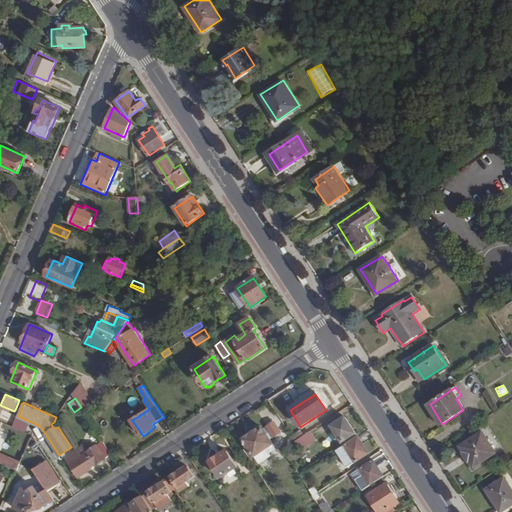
[(355,434),(344,418),(331,426),(334,432),(331,434),(334,440),(338,437),(342,443),(355,434)]
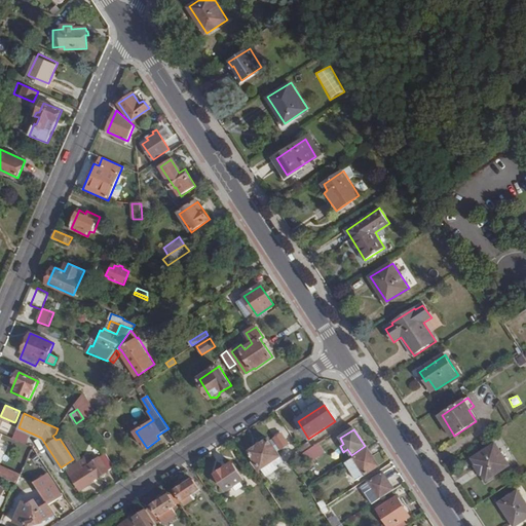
[(26,437),(15,431),(13,438),(24,442),(26,437)]
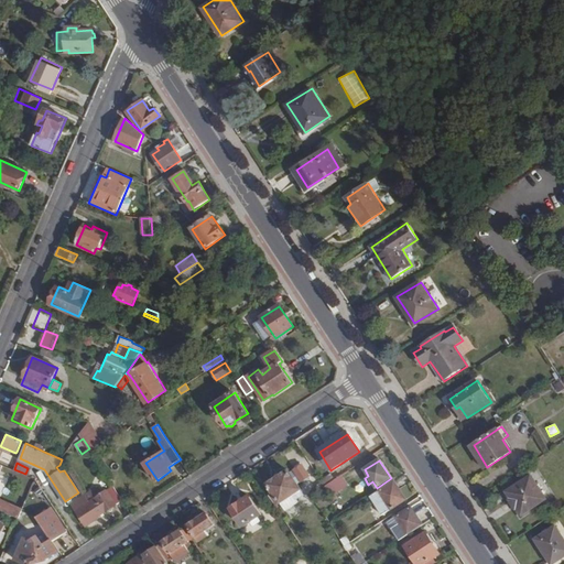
[(301,466),(294,470),(301,481),(303,484),(310,479),(301,466)]
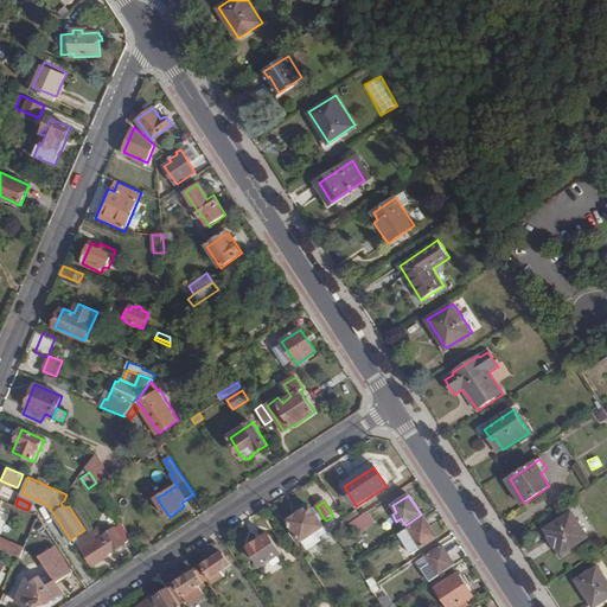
[(324,518),(317,506),(312,510),(311,508),(287,523),(300,542),(323,528),(319,522),(324,518)]
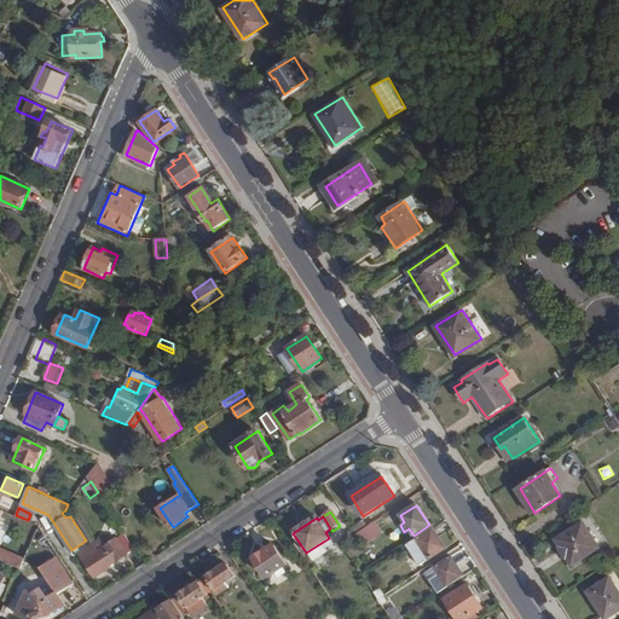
[(363,544),(381,533),(372,521),(356,533),(363,544)]
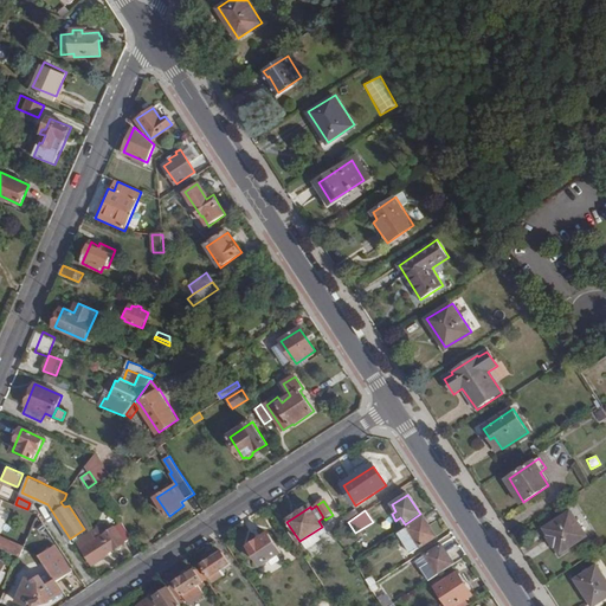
[(555,548),(560,555),(586,537),(571,513),(543,529),(549,537),(547,540),(554,549),(555,548)]
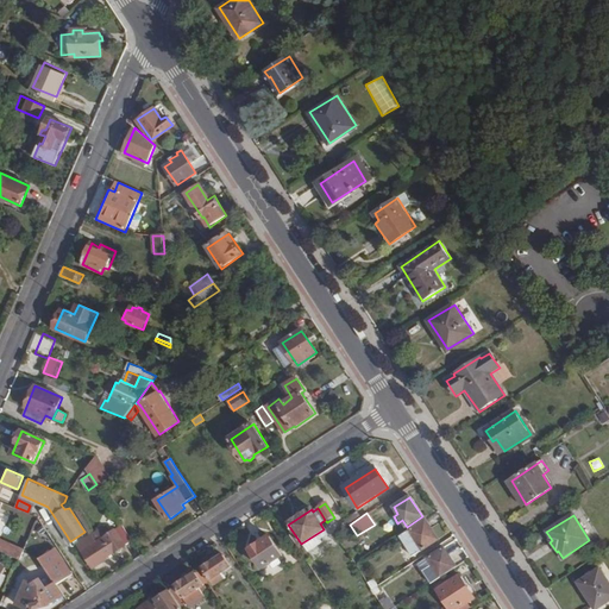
[(350,525),(347,520),(339,525),(347,538),(355,533),(350,525)]
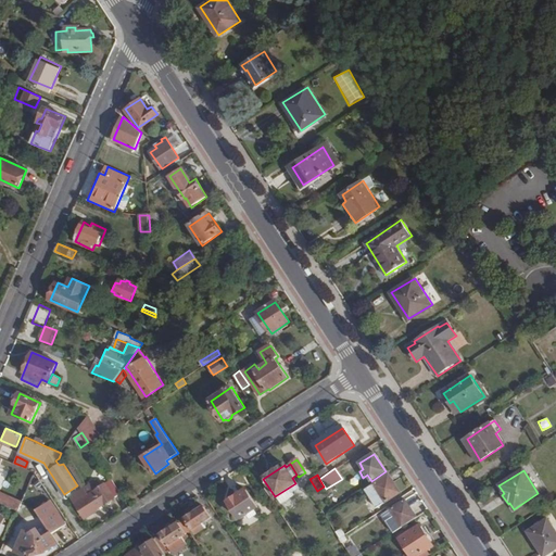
[(401,494),(388,475),(364,491),(376,509),(401,494)]
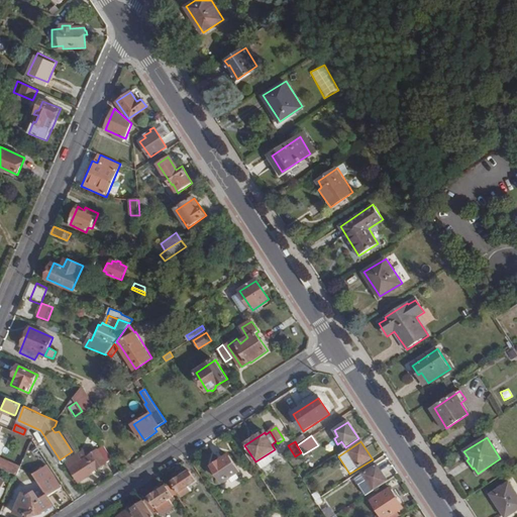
[(98,469),(113,458),(104,445),(94,452),(89,446),(78,454),(82,460),(71,468),(80,481),(89,476),(88,474),(97,468),(98,469)]
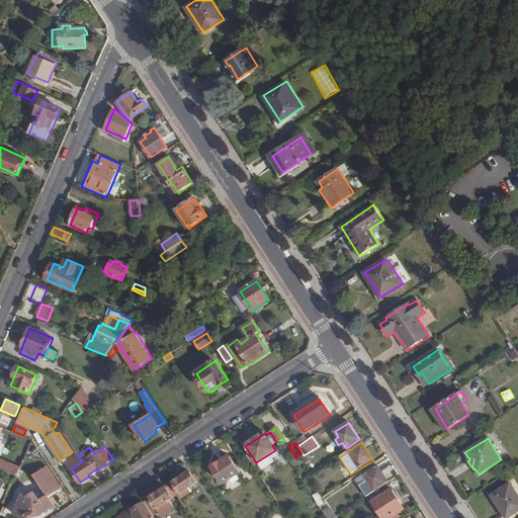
[(21,465),(0,455),(0,466),(17,475),(21,465)]
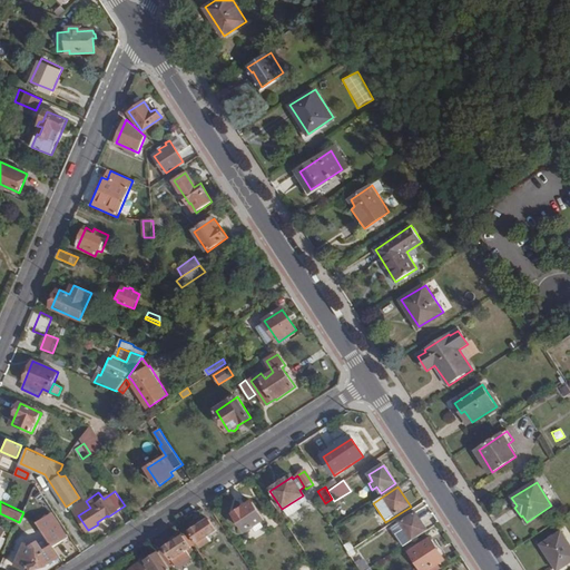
[(246,533),(265,521),(253,502),(235,514),(246,533)]
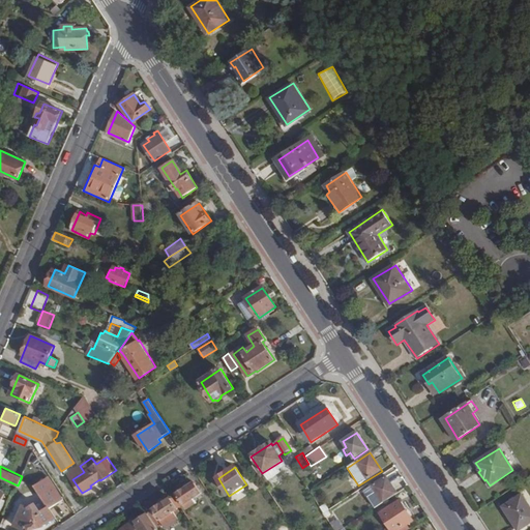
[(18,486),(17,489),(22,492),(31,472),(25,470),(22,476),(18,486)]
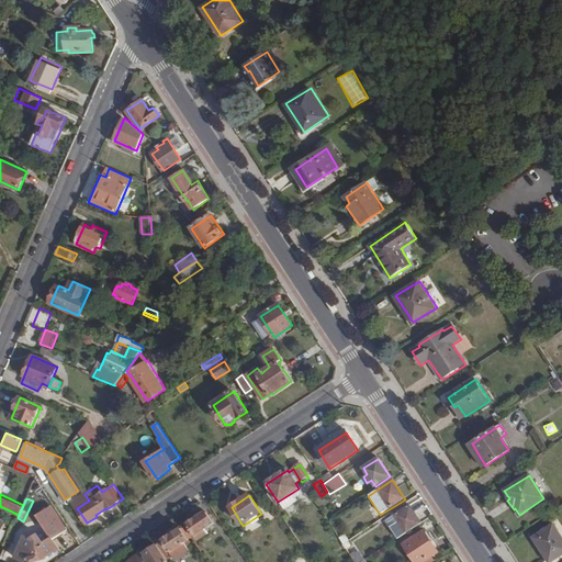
[(396,538),(420,523),(408,505),(396,513),(401,519),(390,527),(396,538)]
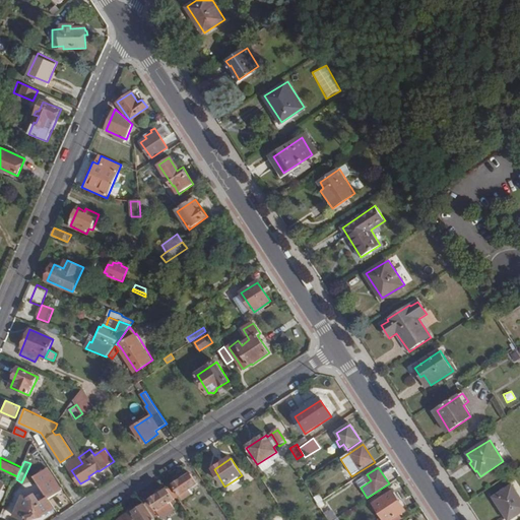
[(35,477),(48,499),(62,490),(48,469),(35,477)]
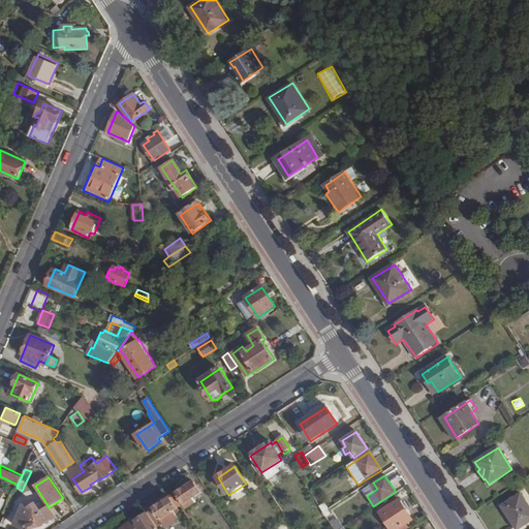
[(200,493),(194,484),(178,494),(187,509),(196,503),(193,498),(200,493)]
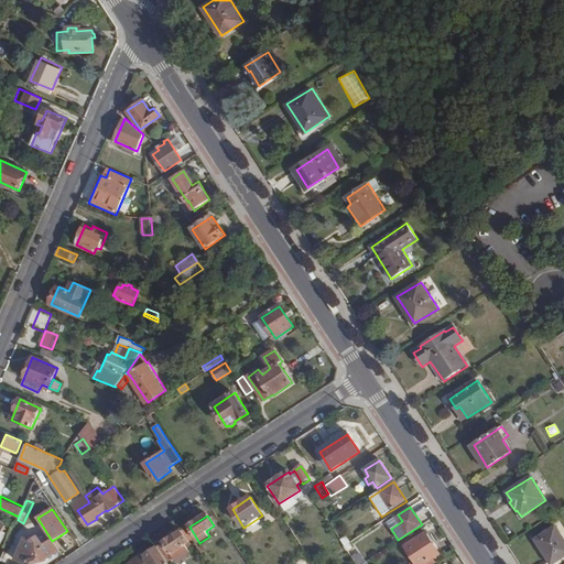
[(563,541),(555,528),(537,540),(546,556),(549,555),(554,563),(563,556),(563,541)]
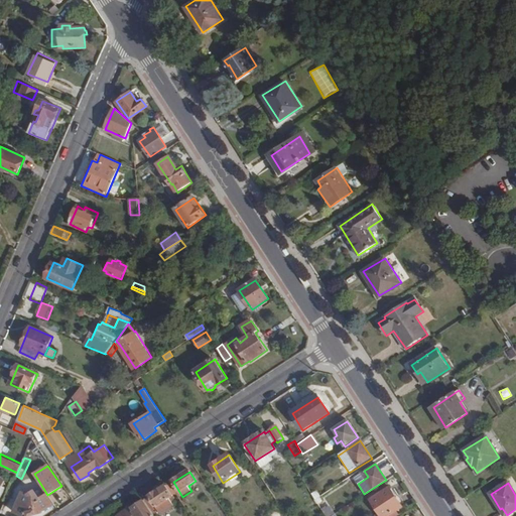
[(176,494),(169,484),(144,500),(154,515),(159,511),(157,507),(176,494)]
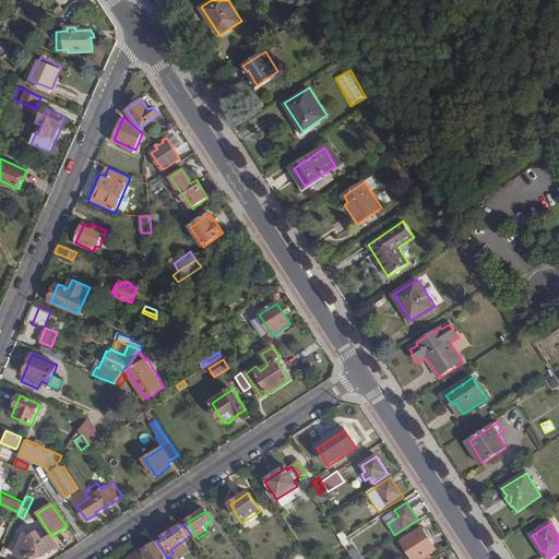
[(419,558),(435,549),(420,528),(401,542),(412,558),(419,558)]
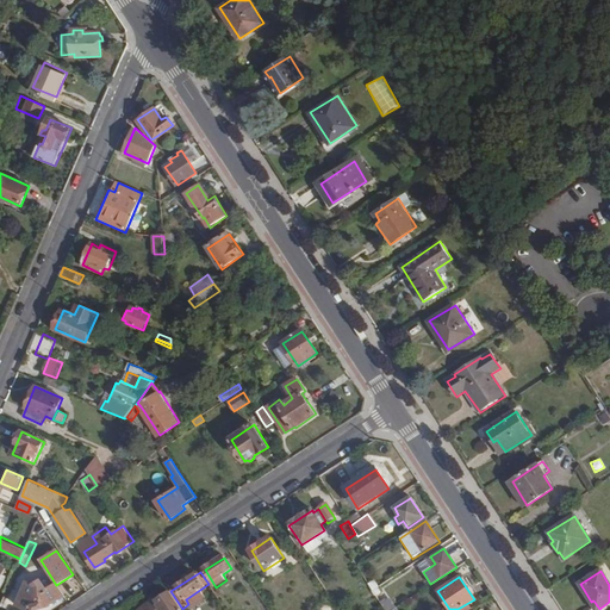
[(63,596),(56,585),(48,590),(42,582),(35,586),(27,583),(18,605),(27,609),(36,609),(49,605),(63,596)]
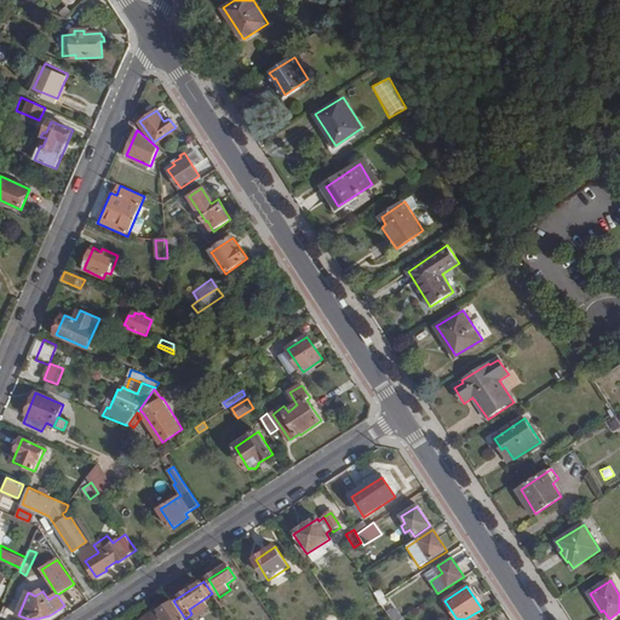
[(183,619),(185,619),(173,601),(148,618),(145,616),(141,619),(183,619)]
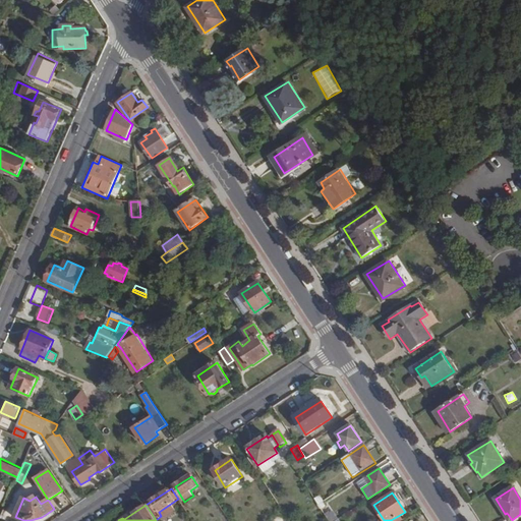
[(328,520),(332,520),(336,519),(332,510),(324,513),(328,520)]
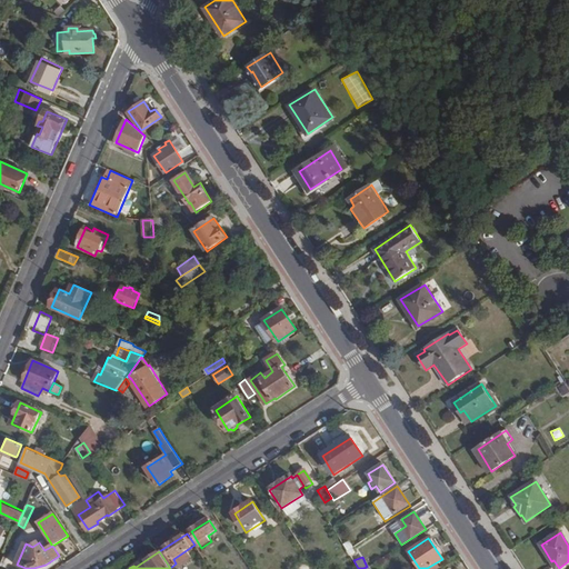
All buildings are outlined.
